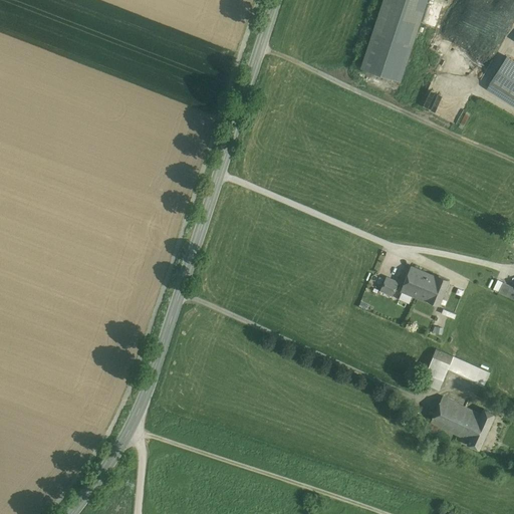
[(400,80),(426,0),(382,0),(360,68),(400,80)]
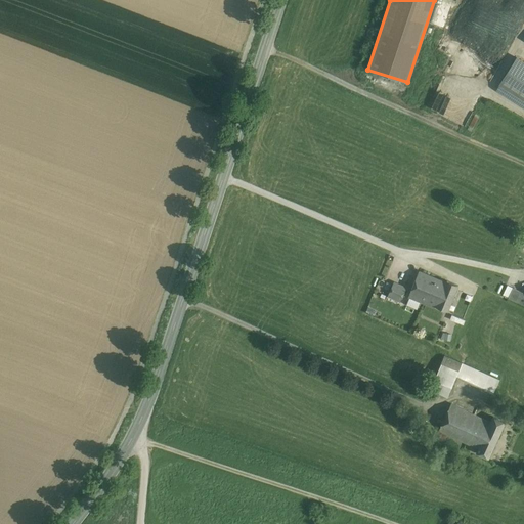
[(523,62),(517,57),(498,86),(523,101),(523,62)]
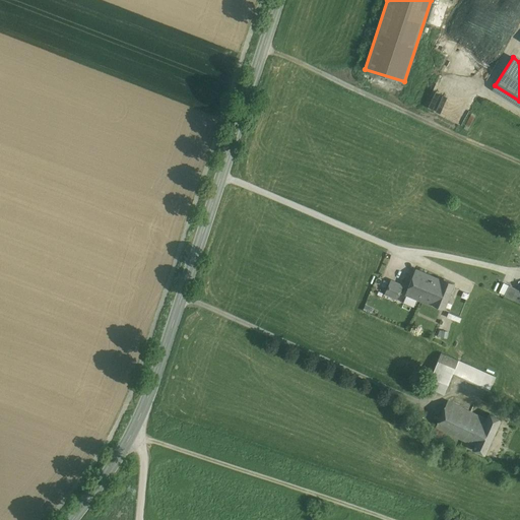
[(519,101),(495,85),(493,89),(519,107),(519,101)]
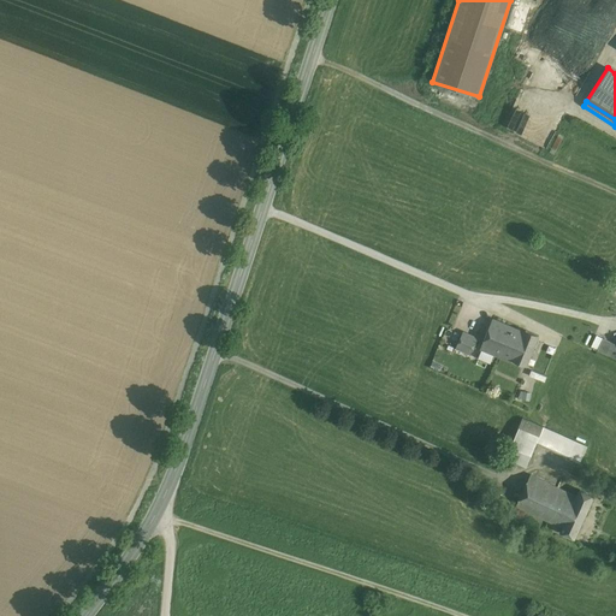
[(525,333),(493,321),(481,348),(511,360),(527,366),(539,336),(526,330),(525,333)]
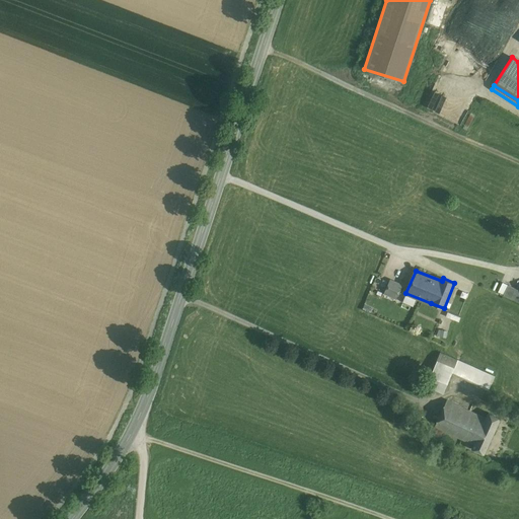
[(402,286),(390,280),(384,293),(396,298),(402,286)]
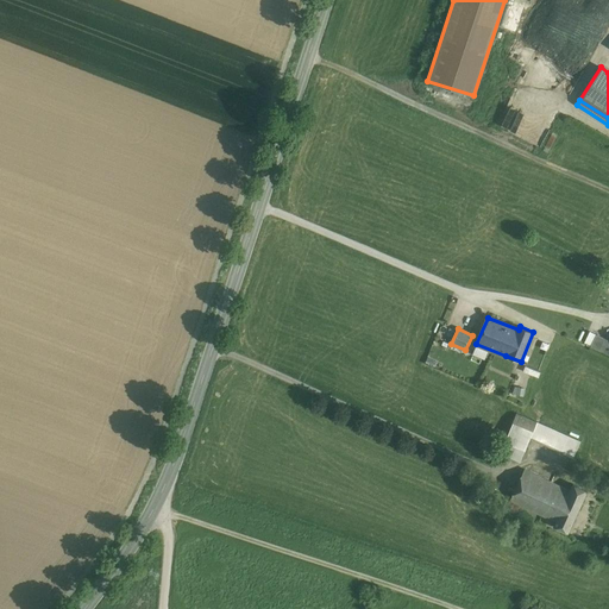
[(608,340),(597,334),(591,346),(608,355),(608,340)]
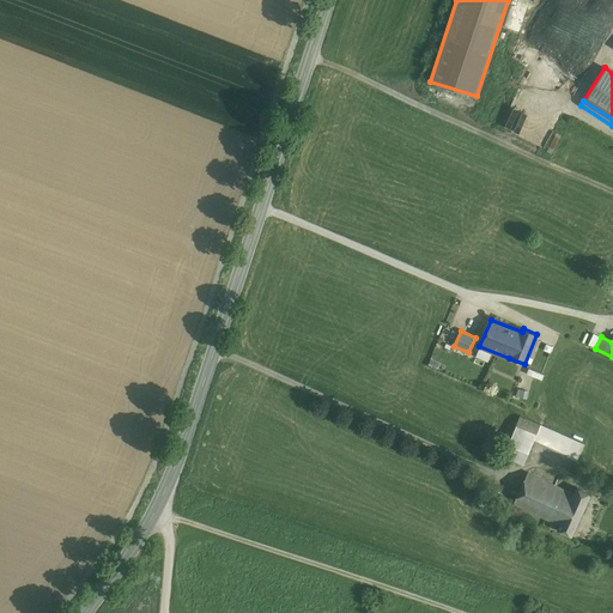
[(583,443),(520,414),(503,454),(523,462),(535,436),(578,455),(583,443)]
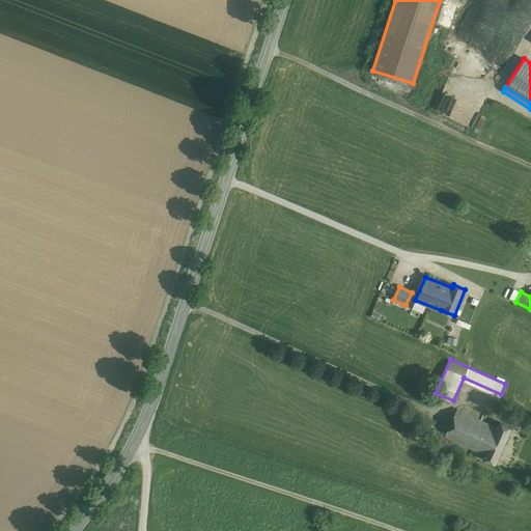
[(493,425),(459,410),(447,436),(480,451),(493,425)]
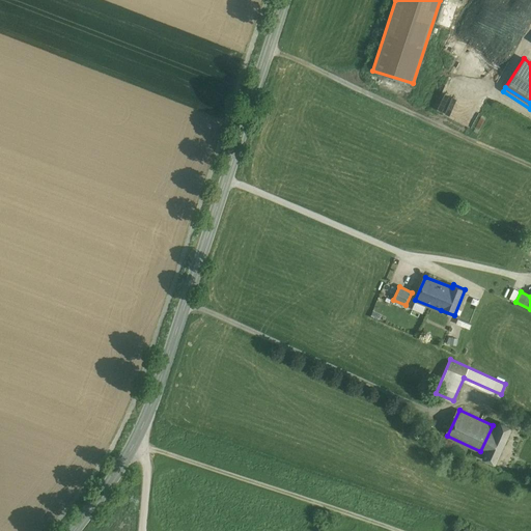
[(498,427),(493,425),(480,451),(485,453),(484,456),(497,463),(513,426),(501,421),(498,427)]
